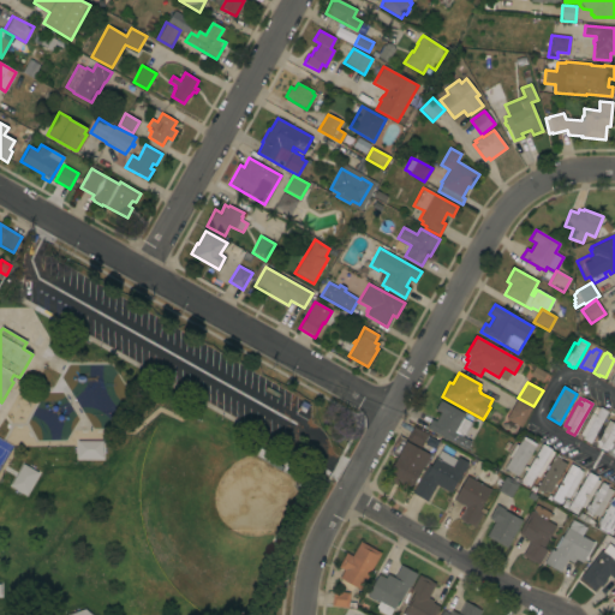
[(521,428),(506,419),(517,399),(532,407),(521,428)]
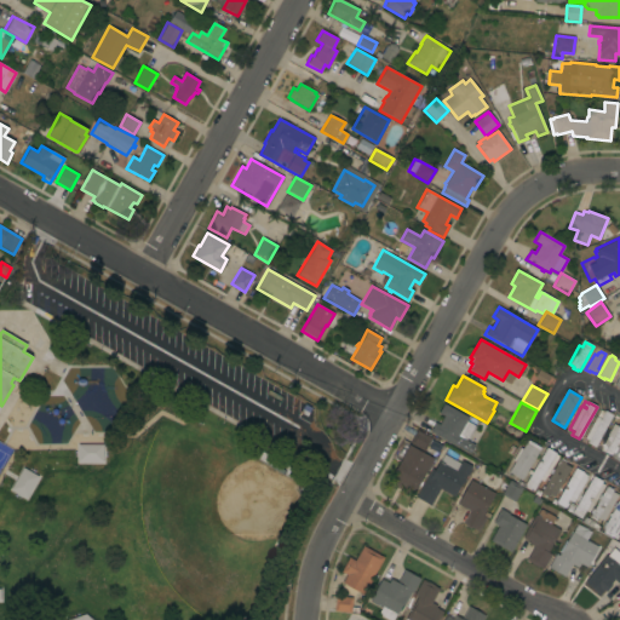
[(469,417),(466,422),(476,426),(469,440),(476,445),(470,454),(449,442),(448,443),(445,442),(446,441),(430,431),(435,423),(438,425),(443,417),(438,413),(443,403),(469,417)]
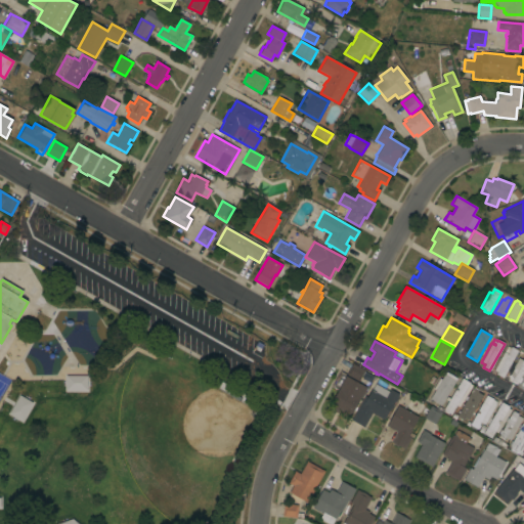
[(503,378),(496,375),(497,373),(494,370),(504,352),(508,354),(511,347),(518,351),(503,378)]
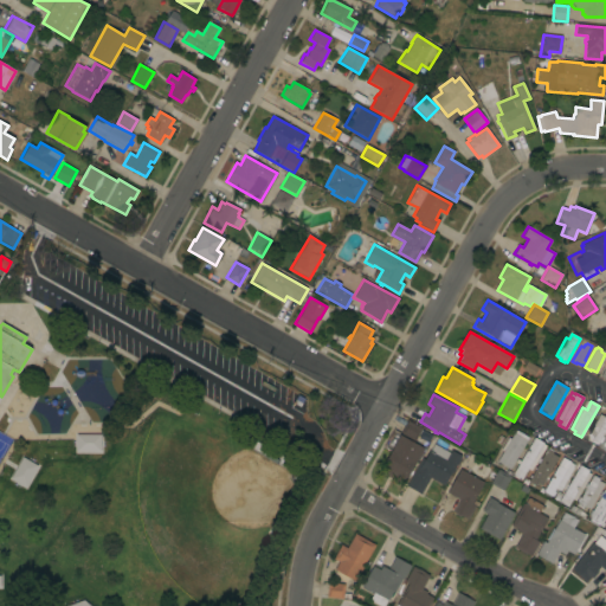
[(605,429),(598,444),(592,440),(594,437),(590,434),(594,426),(593,425),(599,414),(605,418),(605,416),(605,429)]
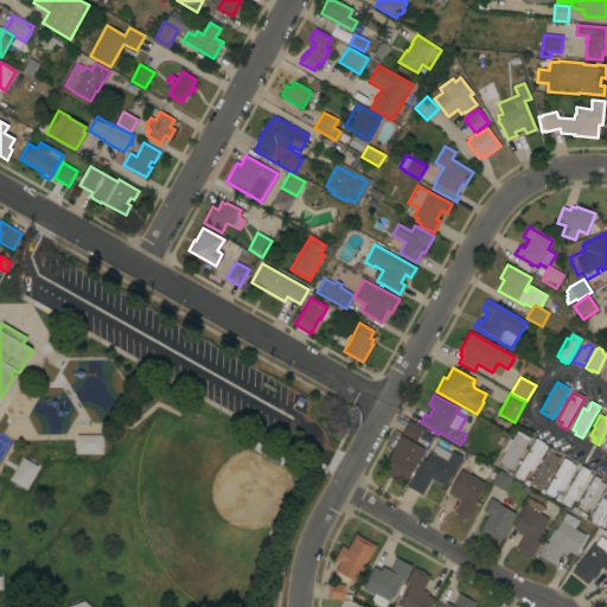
[(415,442),(401,434),(408,421),(422,429),(415,442)]
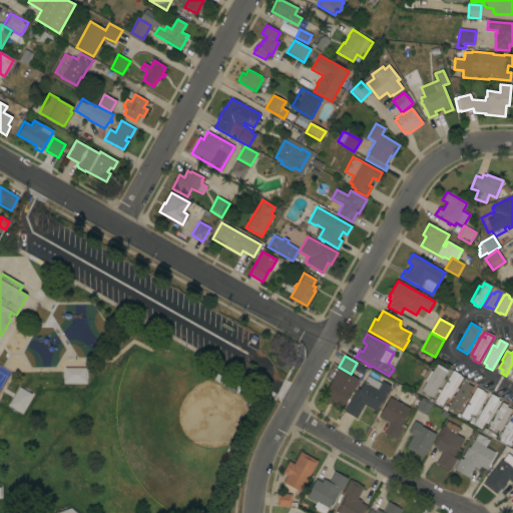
[(430,370),(432,372),(435,367),(437,364),(448,371),(432,397),(421,391),(426,382),(424,381),(430,370)]
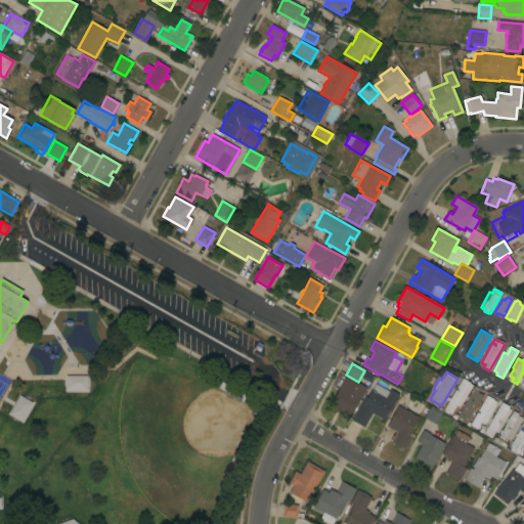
[(352,415),(350,419),(340,413),(334,410),(335,408),(330,405),(346,376),(366,387),(352,415)]
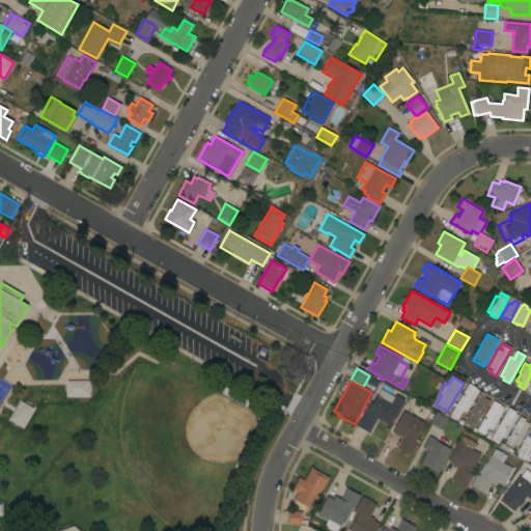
[(465,413),(463,411),(457,420),(454,418),(453,420),(450,417),(451,416),(449,415),(454,407),(451,404),(453,402),(456,404),(469,384),(476,388),(476,389),(478,390),(465,413)]
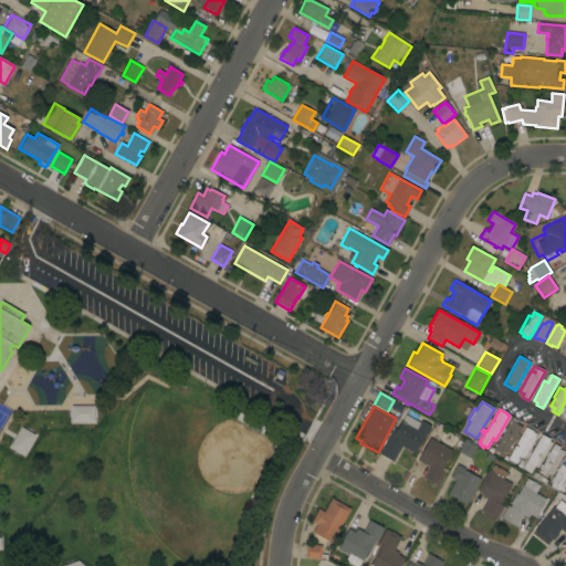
[(401,447),(392,461),(379,454),(394,428),(397,429),(405,415),(420,422),(421,420),(430,426),(426,436),(425,436),(425,437),(426,437),(422,442),(421,441),(415,453),(401,447)]
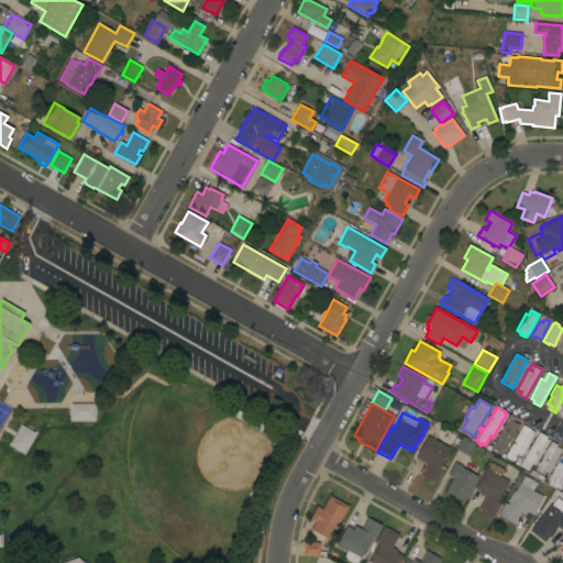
[(504,451),(498,449),(497,451),(490,448),(508,417),(514,420),(514,421),(519,424),(504,451)]
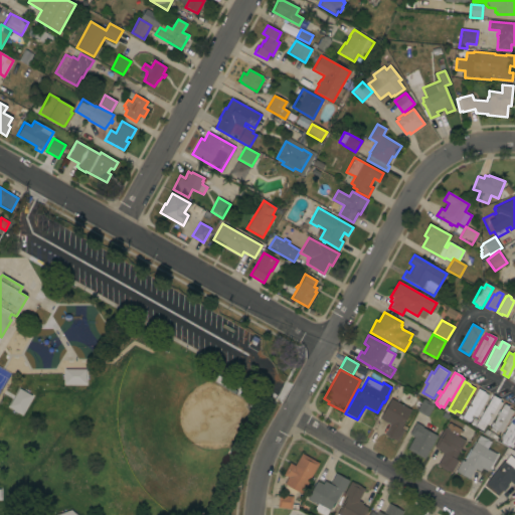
[(476,417),(472,415),(468,421),(462,418),(478,389),(485,392),(484,393),(489,395),(476,417)]
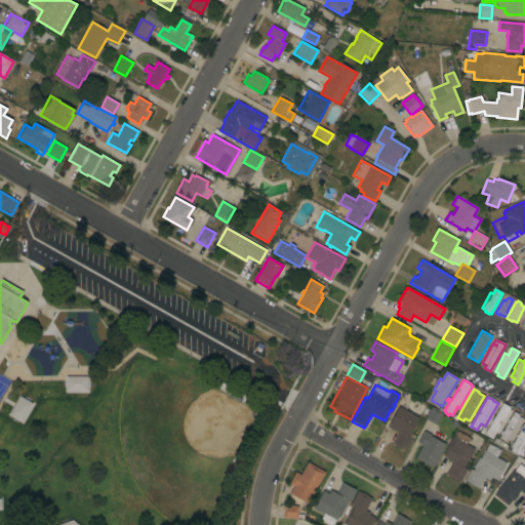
[(498,434),(495,433),(491,439),(484,435),(502,403),(510,407),(509,409),(512,411),(498,434)]
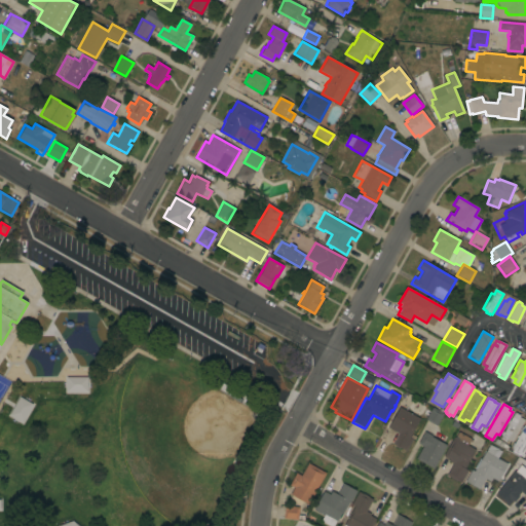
[(420,418),(410,438),(413,439),(406,451),(400,448),(399,449),(395,447),(396,445),(392,444),(398,434),(387,428),(400,407),(420,418)]
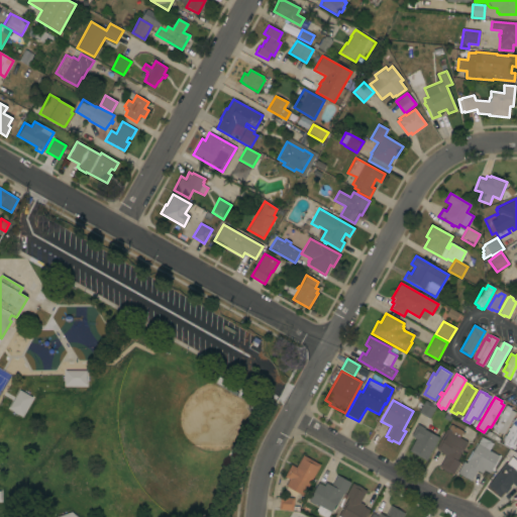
[(429,419),(418,412),(425,401),(436,407),(429,419)]
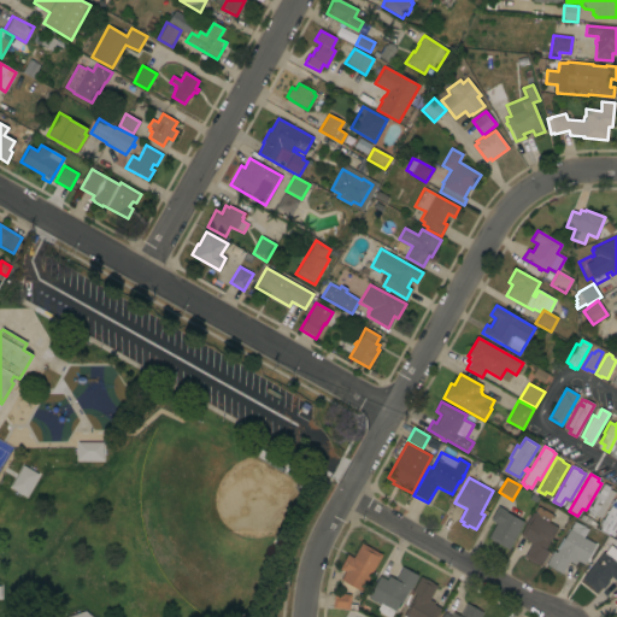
[(600,518),(594,516),(593,518),(587,515),(604,483),(610,487),(609,489),(615,493),(600,518)]
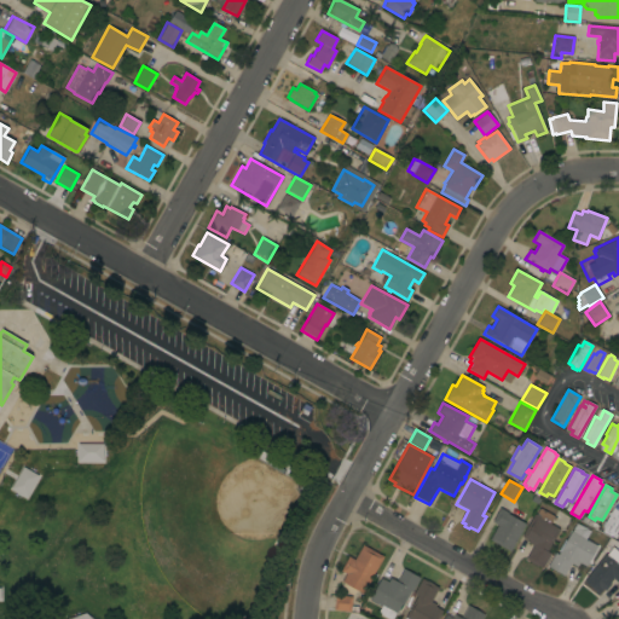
[(618,526),(615,533),(618,534),(615,539),(601,532),(602,530),(601,528),(602,526),(601,526),(603,521),(605,521),(618,493),(618,526)]
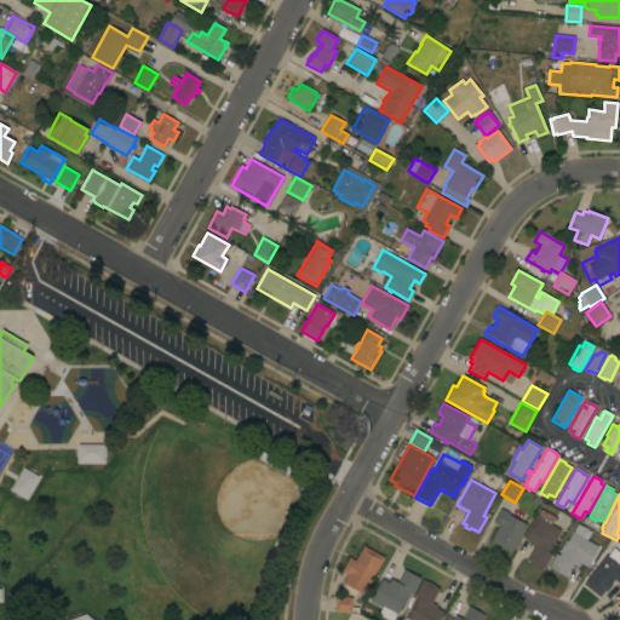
[(511,552),(491,541),(499,526),(493,523),(500,509),(509,514),(509,515),(526,524),(511,552)]
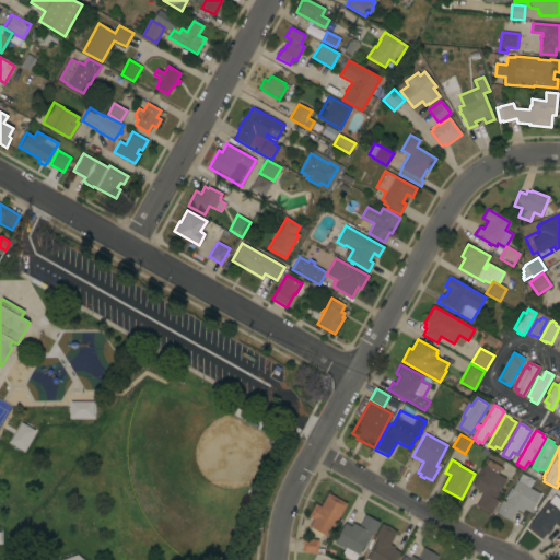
[(501,467),(501,468),(503,469),(502,471),(501,474),(506,476),(504,478),(506,479),(494,499),(498,501),(490,515),(476,506),(482,494),(477,491),(478,490),(471,486),(483,465),(485,466),(488,459),(501,467)]
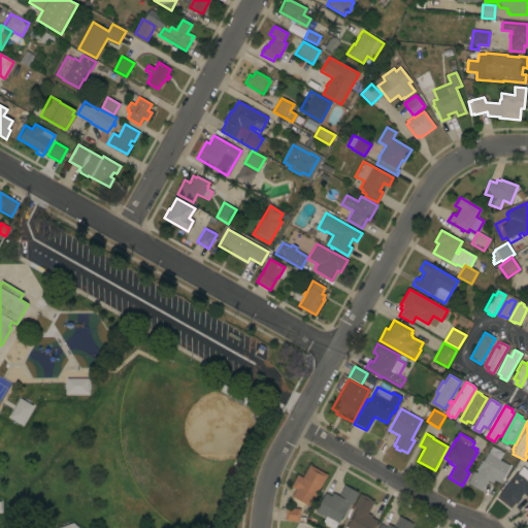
[(500,452),(496,459),(509,466),(500,484),(494,480),(492,484),(487,481),(481,491),(467,484),(473,471),(475,473),(487,453),(488,454),(491,447),(500,452)]
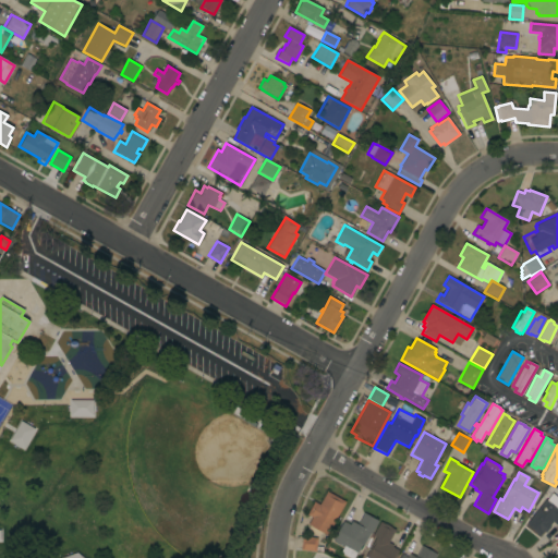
[(327,535),(320,532),(318,537),(306,531),(310,525),(307,524),(312,518),(306,514),(314,501),(319,505),(327,492),(346,501),(327,535)]
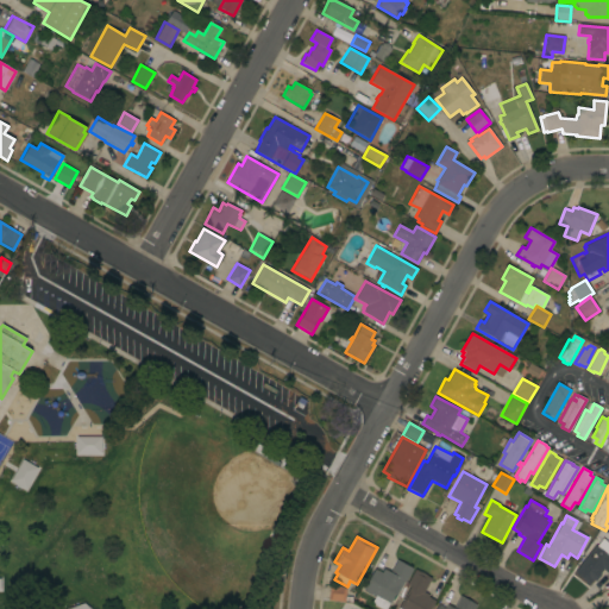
[(608,576),(603,571),(590,586),(579,577),(573,571),(595,545),(608,556),(608,576)]
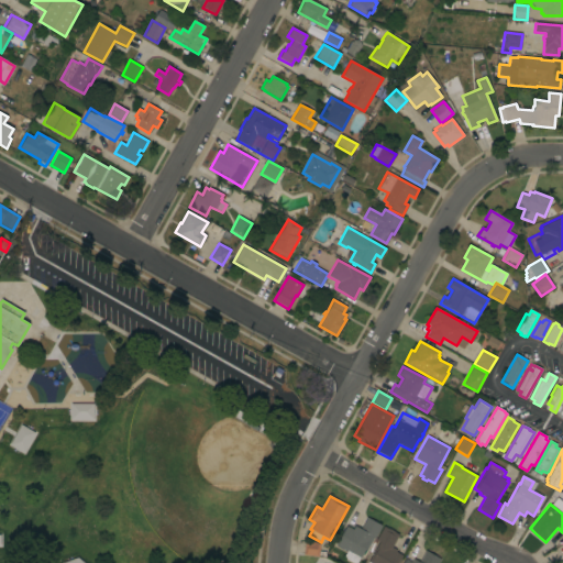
[(375,538),(374,538),(366,551),(364,550),(356,562),(354,562),(343,558),(346,552),(337,547),(338,545),(337,544),(346,526),(353,529),(354,526),(361,529),(366,517),(382,526),(375,538)]
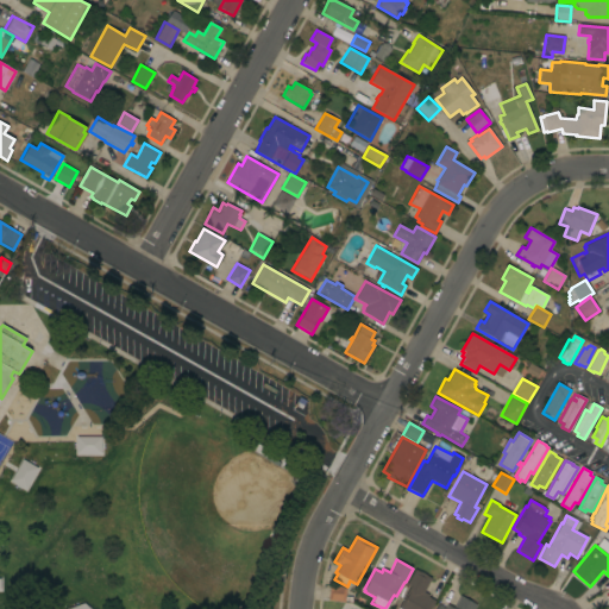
[(429,608),(397,608),(399,608),(410,586),(407,584),(415,569),(432,578),(424,591),(429,595),(428,597),(435,601),(429,608)]
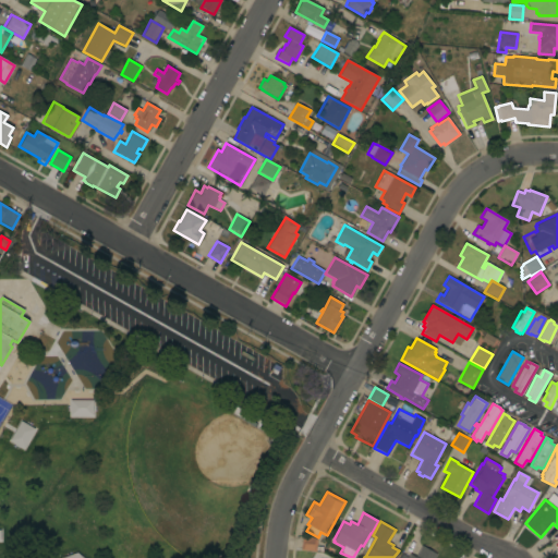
[(317,537),(316,552),(301,549),(302,536),(317,537)]
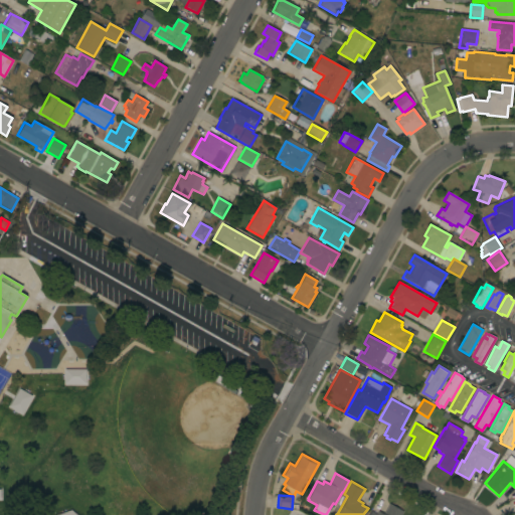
[(400,510),(397,514),(369,514),(371,512),(376,514),(378,511),(383,514),(389,504),(400,510)]
